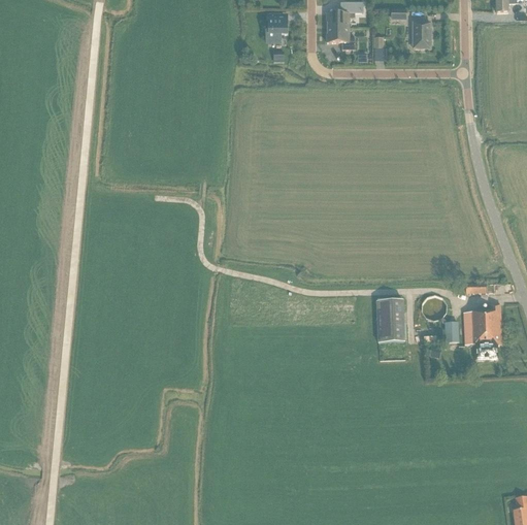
[(494,0),(496,12),(507,12),(506,0),(494,0)]
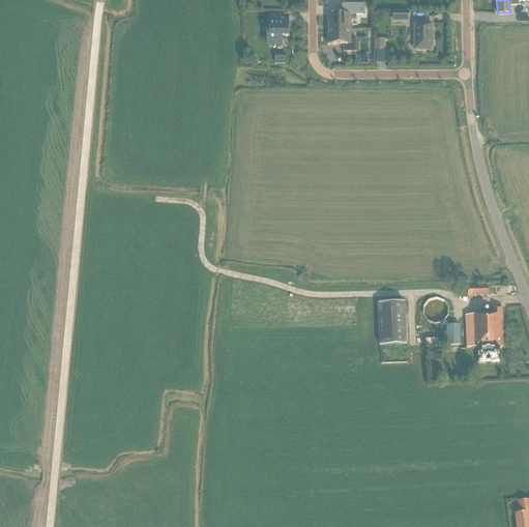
[(392,8),(392,17),(407,17),(407,8),(392,8)]
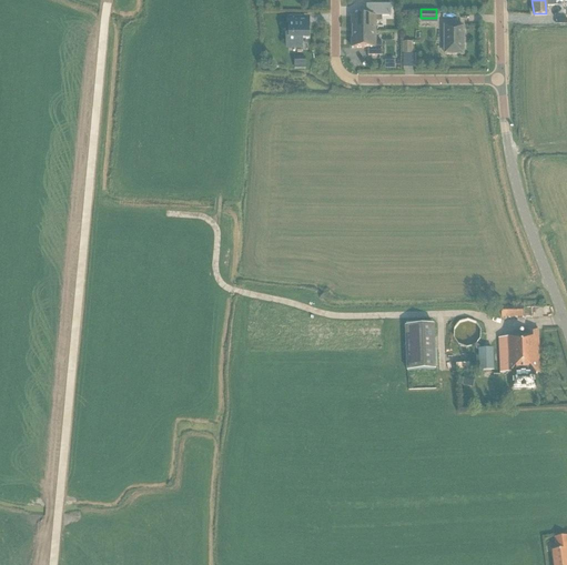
[(351,31),(375,31),(375,19),(381,19),(381,13),(351,13),(351,31)]
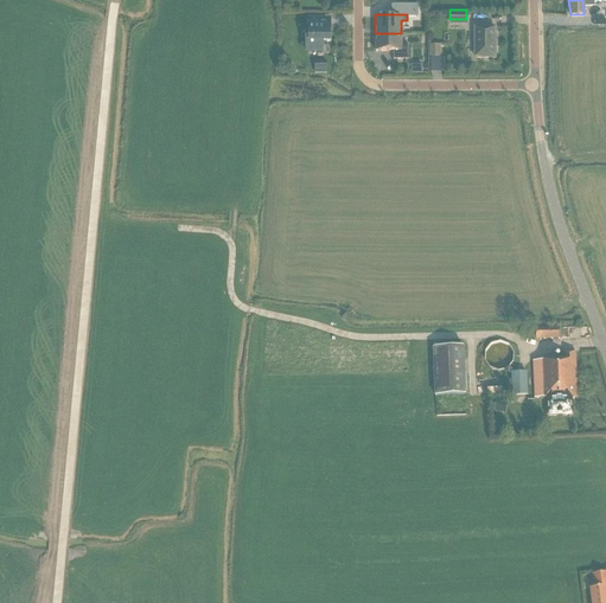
[(330,38),(330,23),(317,23),(317,15),(307,15),(307,34),(304,34),(304,46),(321,47),(321,38),(330,38)]
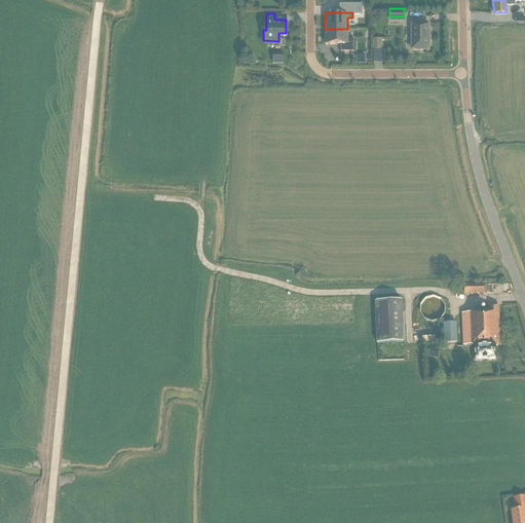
[(427,22),(411,22),(411,47),(427,47),(427,22)]
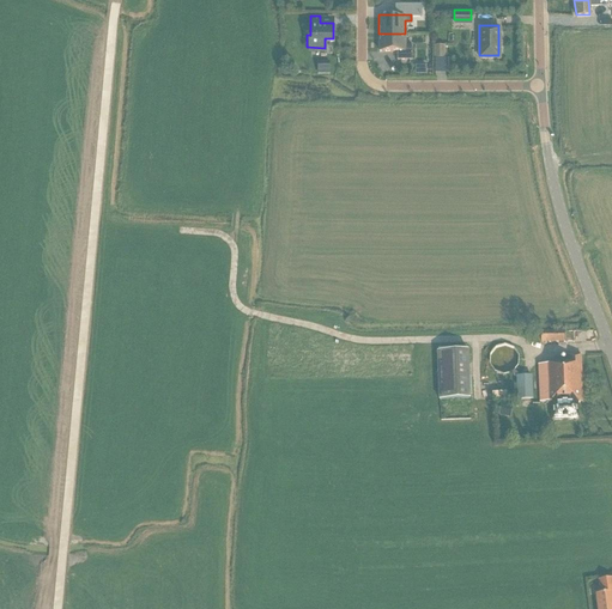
[(404,43),(405,34),(379,34),(379,49),(397,49),(397,58),(411,58),(411,43),(404,43)]
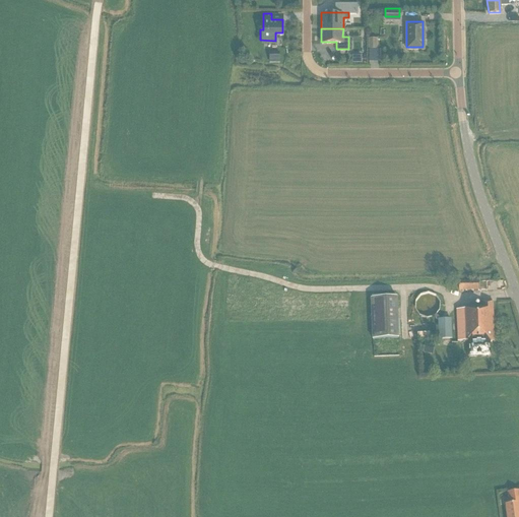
[(368,47),(377,47),(377,37),(368,37),(368,47)]
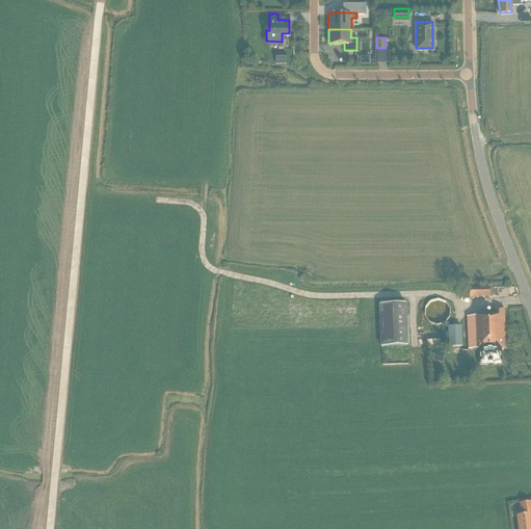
[(274,61),(285,61),(285,51),(274,51),(274,61)]
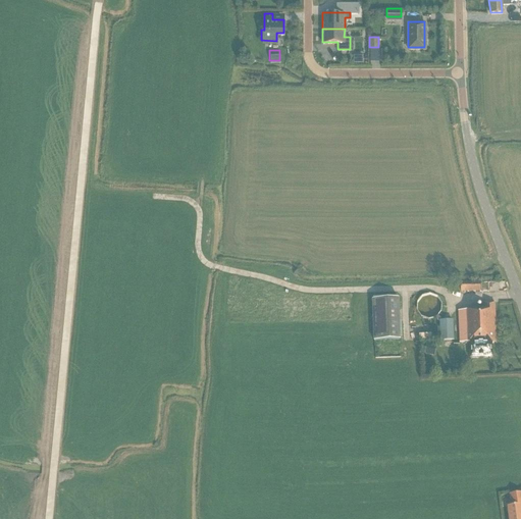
[(460,280),(460,290),(480,289),(479,279),(460,280)]
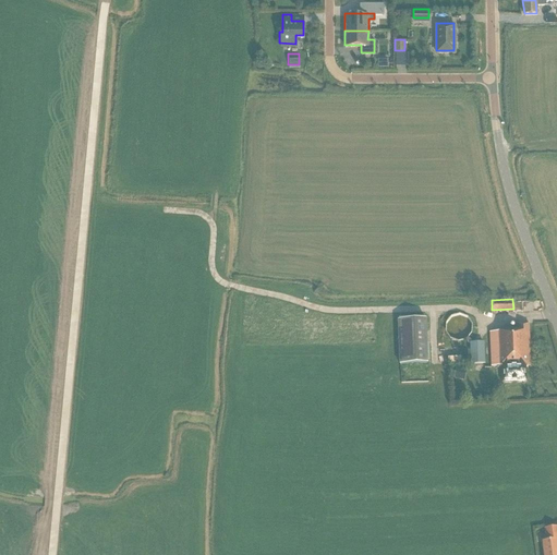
[(460,311),(458,311),(457,311),(455,312),(453,312),(451,313),(450,314),(449,315),(447,316),(447,317),(446,318),(445,320),(445,321),(445,322),(445,323),(445,324),(444,325),(445,325),(445,326),(445,327),(445,328),(445,329),(446,330),(446,332),(447,333),(448,334),(449,335),(450,336),(451,337),(452,338),(455,338),(457,338),(459,338),(460,338),(462,338),(463,337),(464,337),(467,336),(468,334),(469,334),(469,333),(470,332),(470,329),(471,328),(471,326),(471,325),(471,324),(471,323),(471,322),(470,320),(470,318),(469,316),(468,315),(467,314),(465,313),(463,312),(461,312),(460,311)]
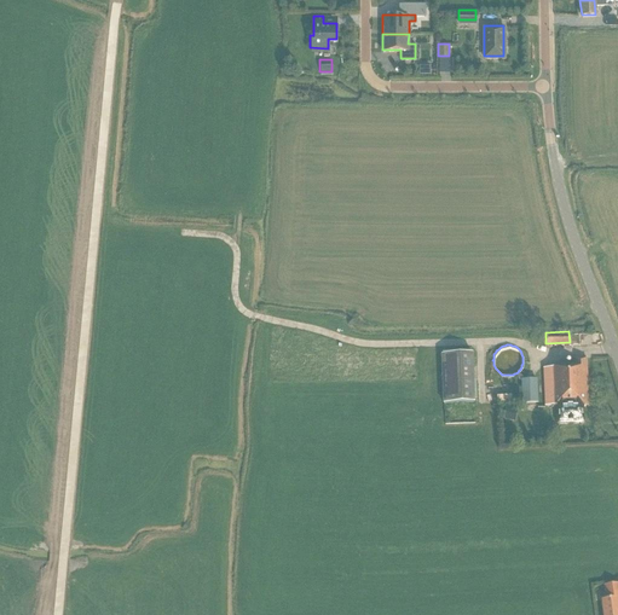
[(473,400),(472,350),(442,352),(443,401),(473,400)]
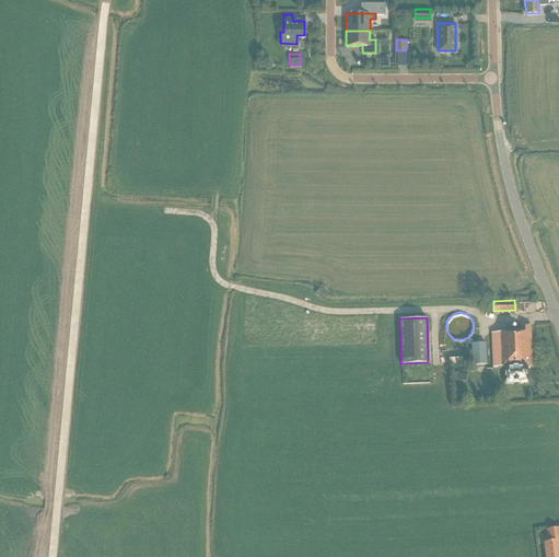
[(517,322),(517,327),(507,327),(507,331),(491,331),(491,350),(493,350),(495,364),(499,364),(499,366),(503,366),(504,382),(527,381),(527,364),(532,364),(530,322),(517,322)]
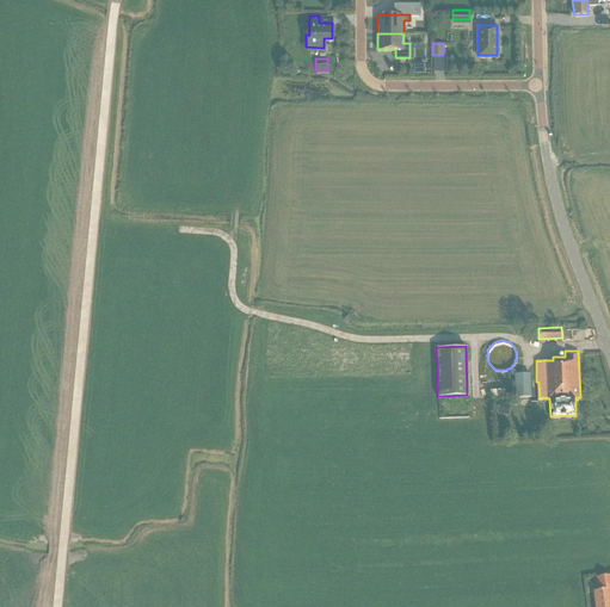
[(515,373),(515,395),(530,395),(529,372),(515,373)]
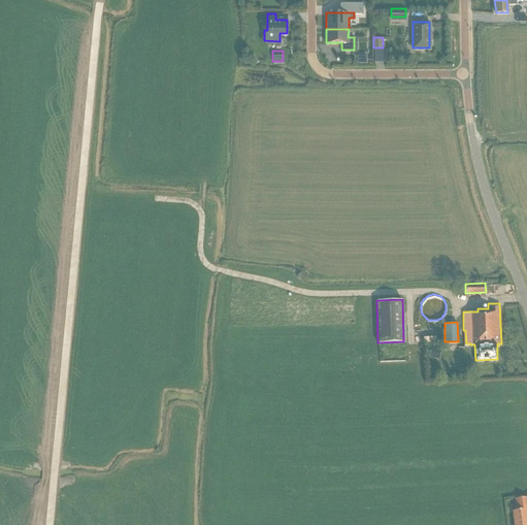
[(431,353),(439,354),(440,347),(432,346),(431,353)]
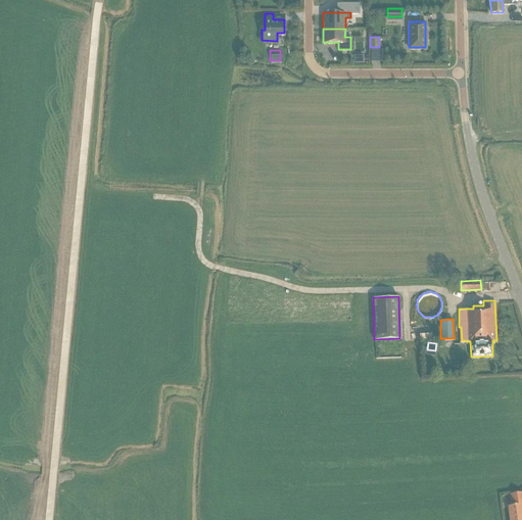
[(521,519),(521,490),(509,492),(511,505),(508,505),(510,519),(521,519)]
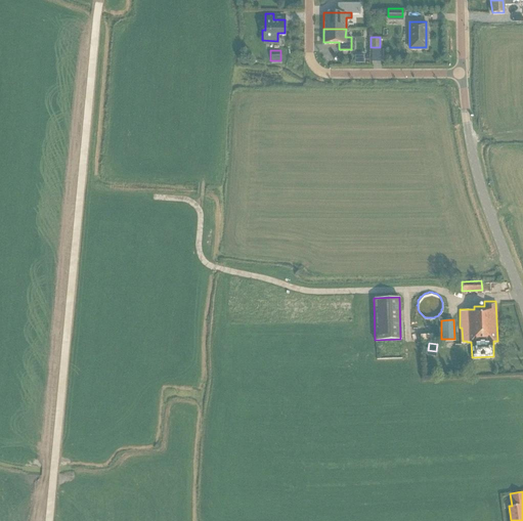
All buildings are outlined.
